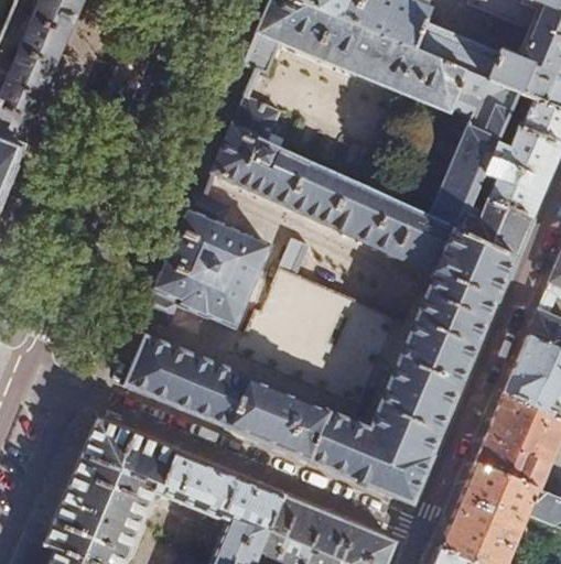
[(50,0),(7,105),(0,119),(0,130),(34,144),(94,0),(50,0)]
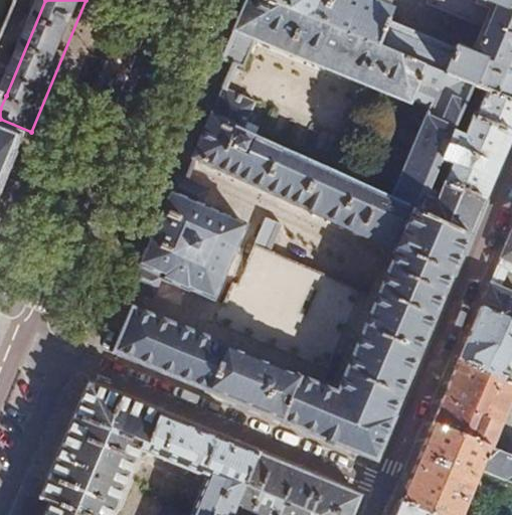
[(0,0),(0,93),(6,96),(45,0),(0,0)]
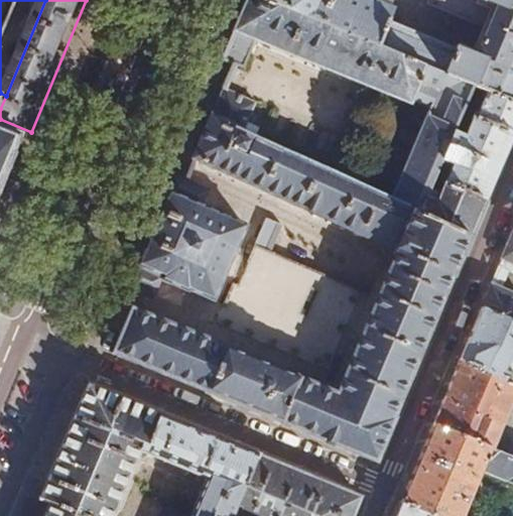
[(478,84),(270,0),(249,0),(226,58),(248,67),(260,38),(412,100),(414,97),(432,104),(395,195),(422,207),(428,194),(443,158),(456,130),(472,92),(474,93),(478,84)]
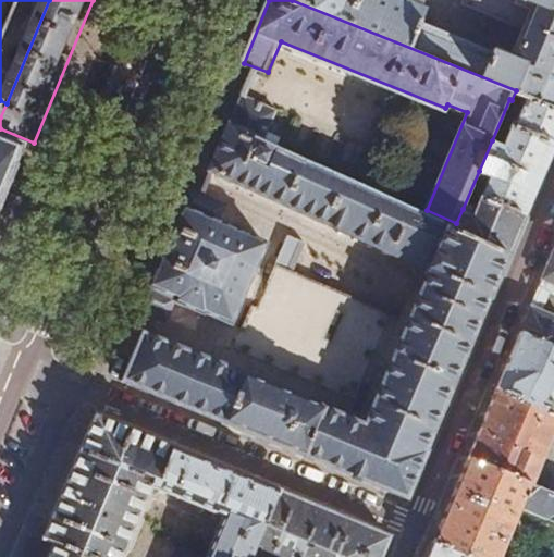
[(553,0),(292,0),(516,90),(527,95),(553,106),(553,0)]
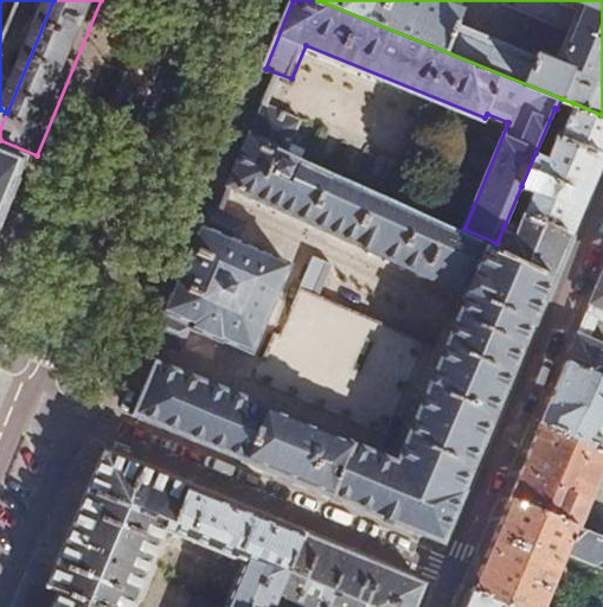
[(265,100),(251,135),(297,155),(302,146),(296,142),(307,119),(265,100)]
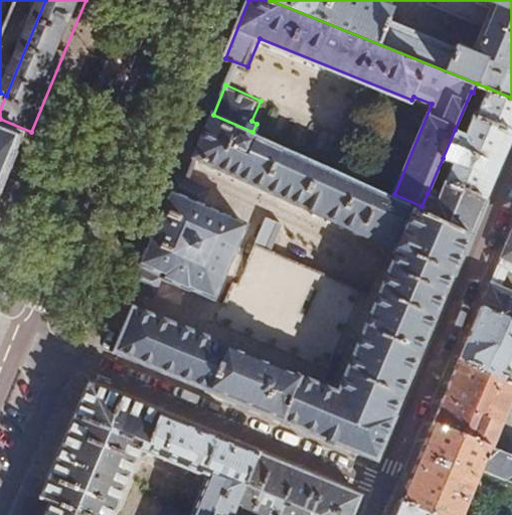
[(465,134),(455,130),(443,158),(453,163),(445,180),(486,197),(511,134),(511,98),(487,88),(476,114),(473,113),(465,134)]
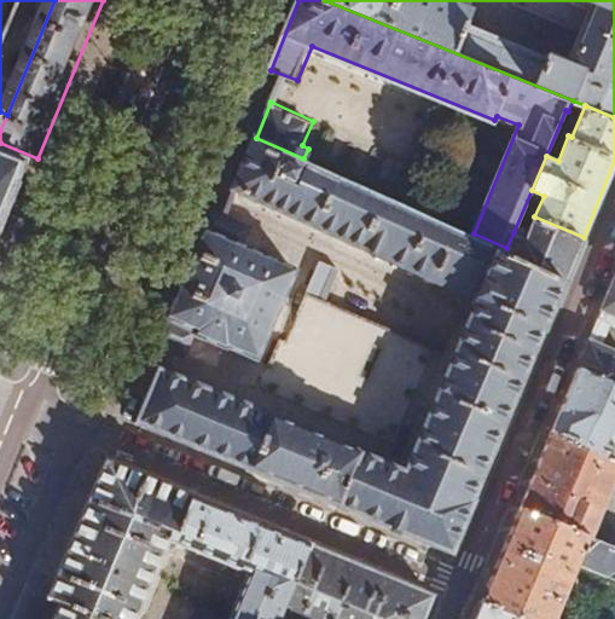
[(0,248),(38,158),(0,143),(0,131),(7,115),(0,111),(0,248)]
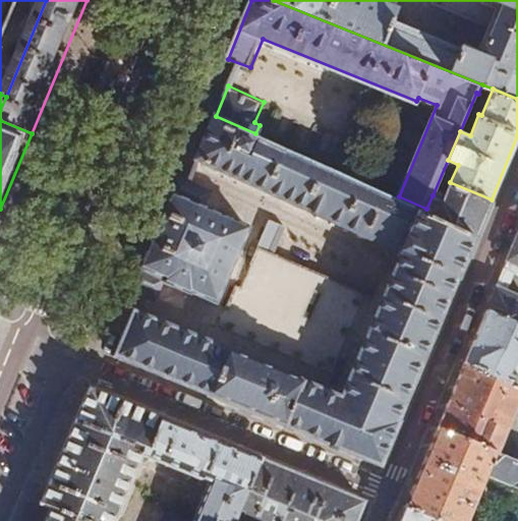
[(342,398),(133,311),(114,355),(381,463),(399,421),(397,420),(457,278),(460,278),(476,236),(425,213),(426,209),(399,196),(255,133),(216,116),(197,159),(402,251),(342,398)]
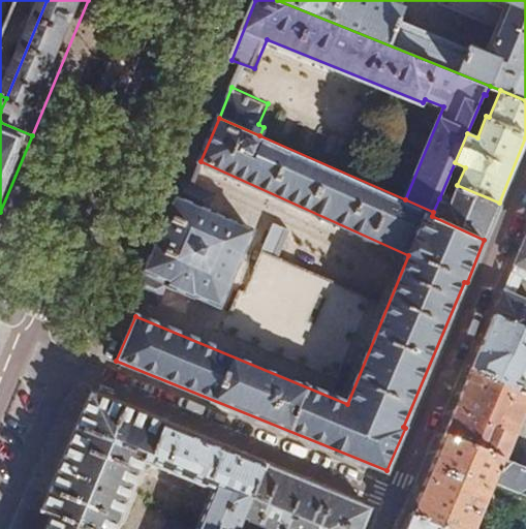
[(134,290),(145,296),(160,301),(167,284),(193,294),(195,292),(223,304),(254,228),(209,209),(214,193),(181,179),(134,290)]
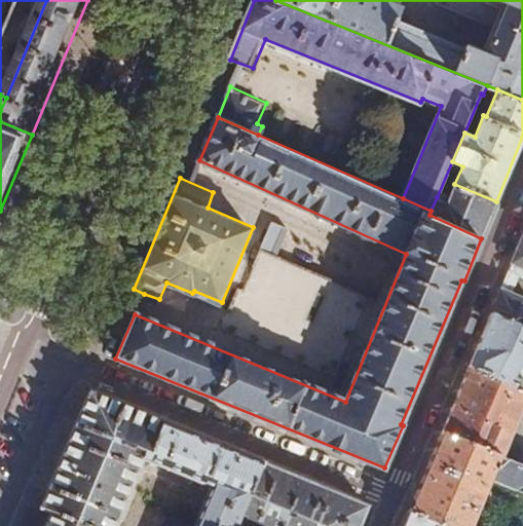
[(430,215),(481,238),(496,201),(454,184),(446,201),(437,197),(431,211),(430,215)]
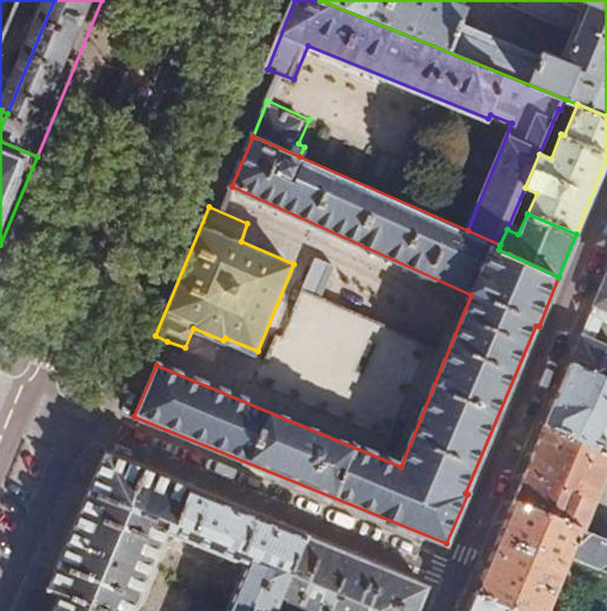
[(314,257),(302,285),(322,295),(334,265),(314,257)]
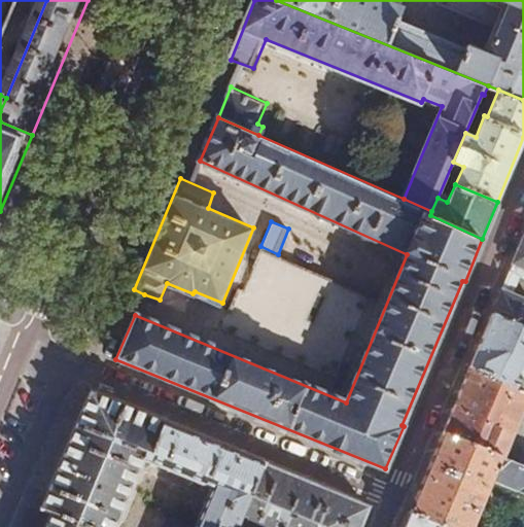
[(523,243),(511,273),(521,278),(523,279),(523,243)]
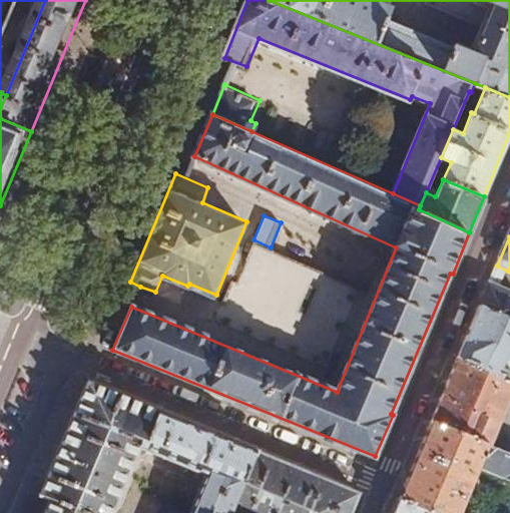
[(497,266),(490,284),(500,288),(507,271),(497,266)]
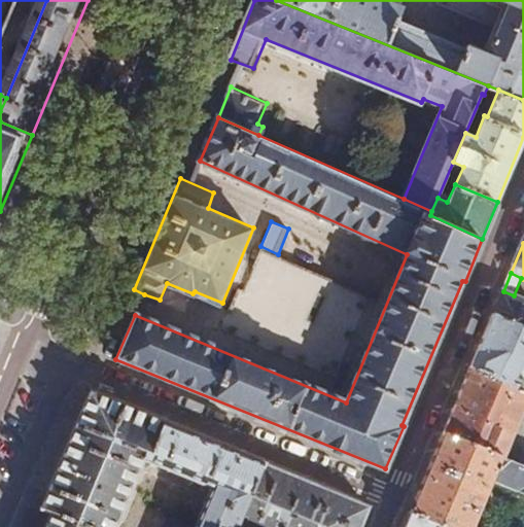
[(503,291),(494,315),(523,328),(523,300),(514,295),(503,291)]
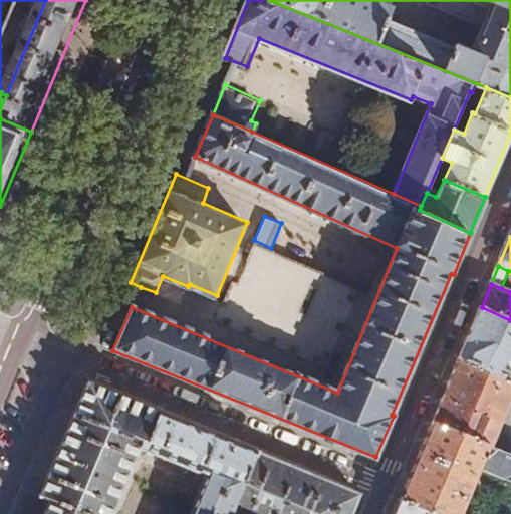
[(471,334),(460,360),(510,381),(510,320),(482,307),(471,334)]
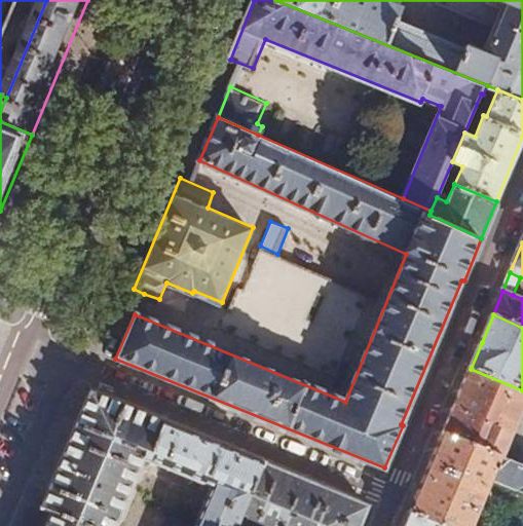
[(522,390),(471,369),(460,391),(520,418),(522,411),(522,390)]
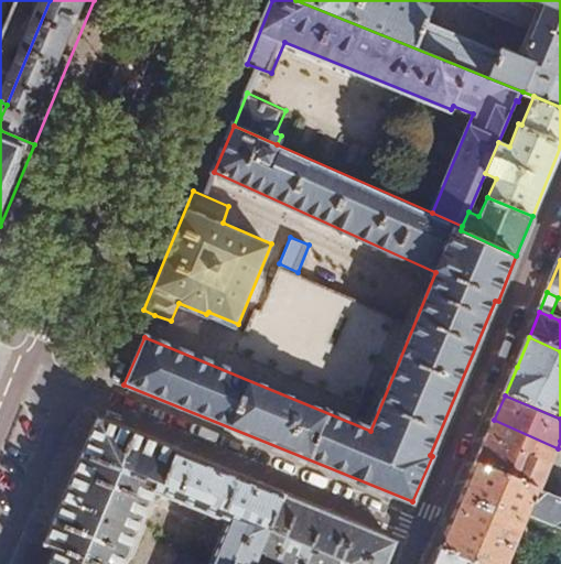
[(491,430),(487,437),(551,465),(558,448),(494,420),(491,430)]
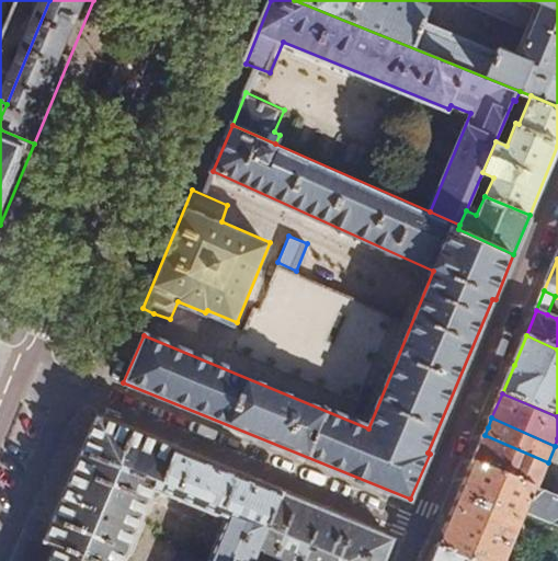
[(219,560),(250,560),(251,560),(254,560),(283,492),(98,419),(46,542),(56,546),(49,560),(124,560),(156,487),(227,517),(211,558),(212,558),(219,560)]
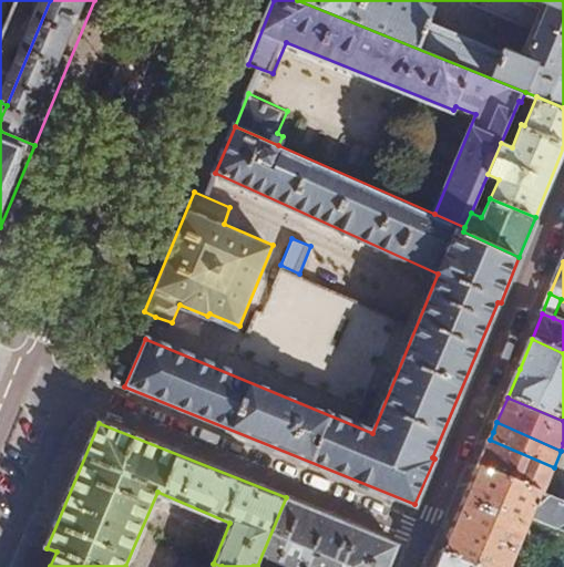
[(490,440),(478,468),(543,495),(554,467),(490,440)]
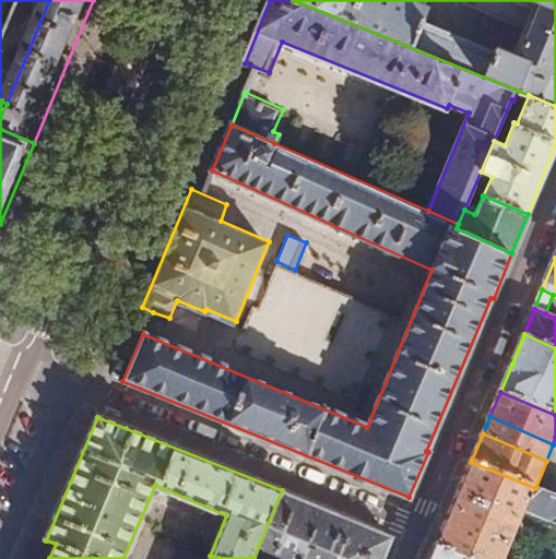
[(555,496),(535,488),(471,462),(454,503),(436,547),(466,558),(507,558),(527,514),(555,527),(555,496)]
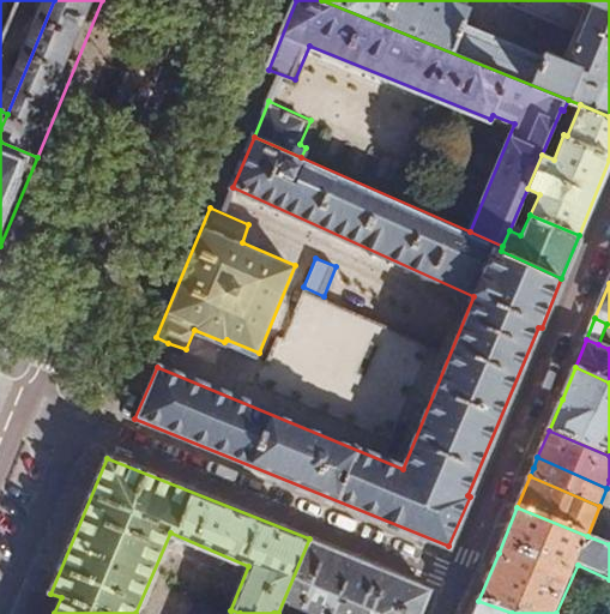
[(278,613),(277,613),(421,613),(432,589),(309,539),(278,613)]
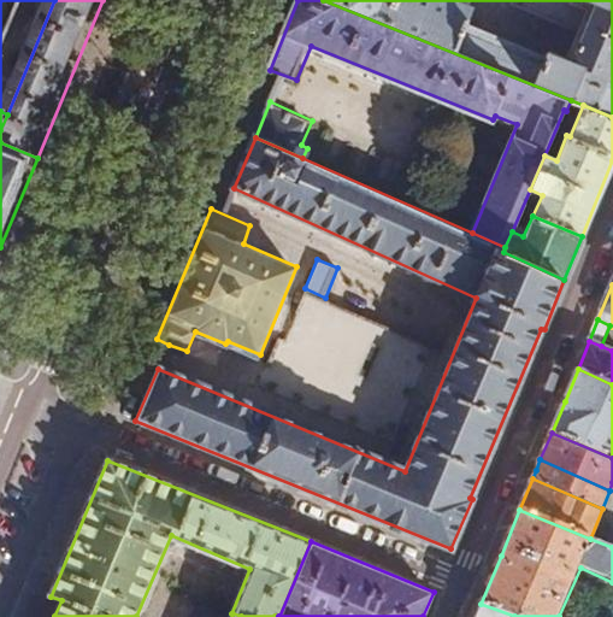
[(51,597),(42,616),(54,616),(62,600),(51,597)]
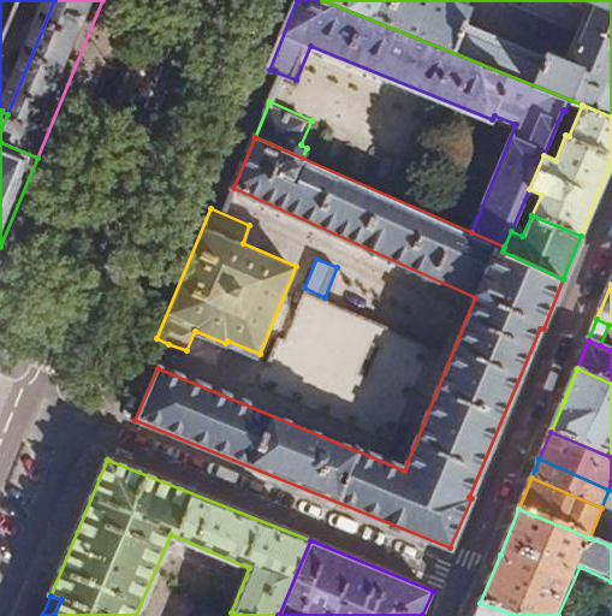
[(231,615),(232,612),(231,612),(201,599),(194,615),(231,615)]
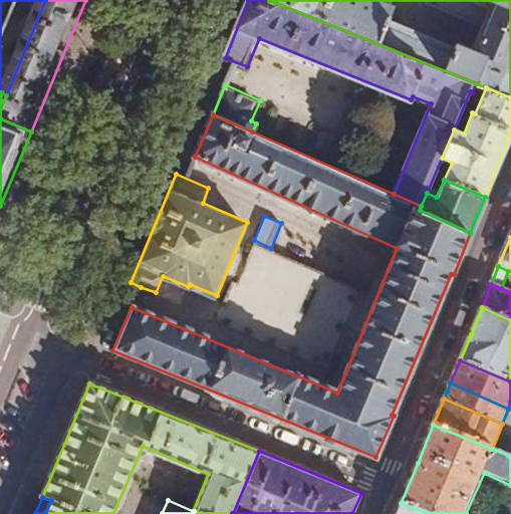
[(396,513),(429,513),(401,503),(396,513)]
